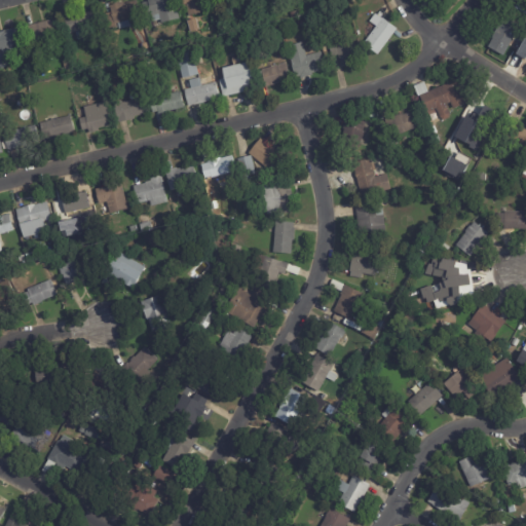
[(162,21),(146,25),(142,4),(148,2),(147,0),(175,0),(179,16),(162,21)]
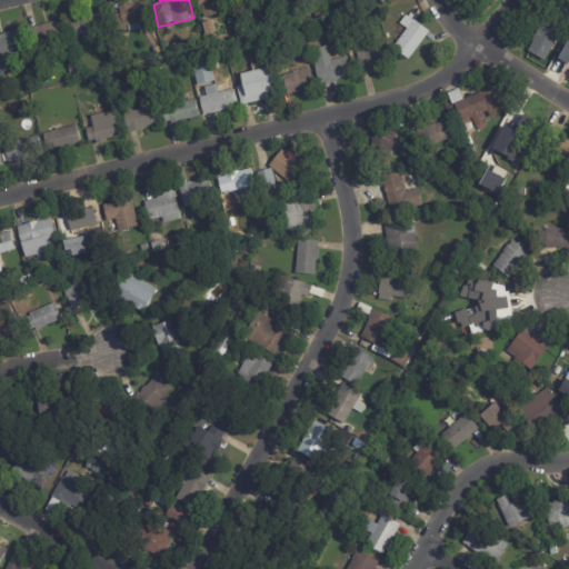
[(231,0),(219,3),(222,12),(203,19),(200,8),(197,9),(193,0),(231,0)]
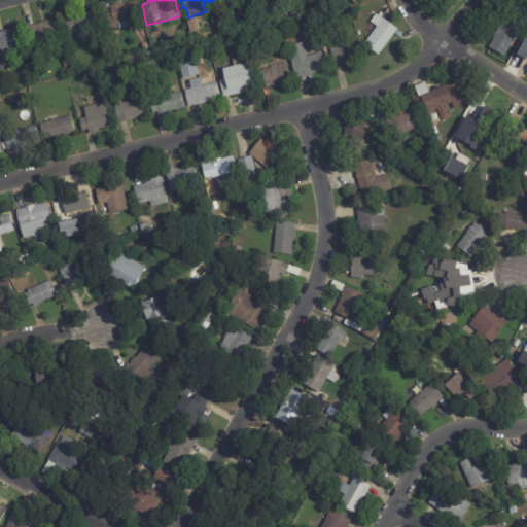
[(526,0),(526,15),(515,8),(519,0),(526,0)]
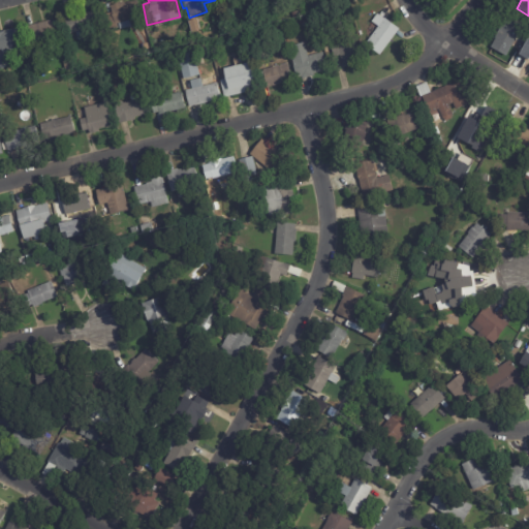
[(106,14),(112,12),(110,6),(122,3),(123,4),(136,1),(141,18),(133,20),(134,26),(119,30),(117,24),(116,24),(117,29),(109,30),(104,14),(106,14)]
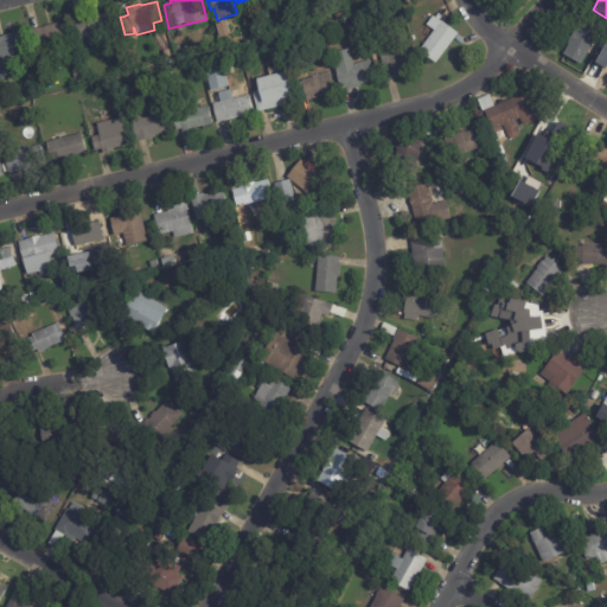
[(76,21),(109,11),(115,30),(94,37),(96,45),(88,48),(84,38),(77,40),(72,21),(76,21)]
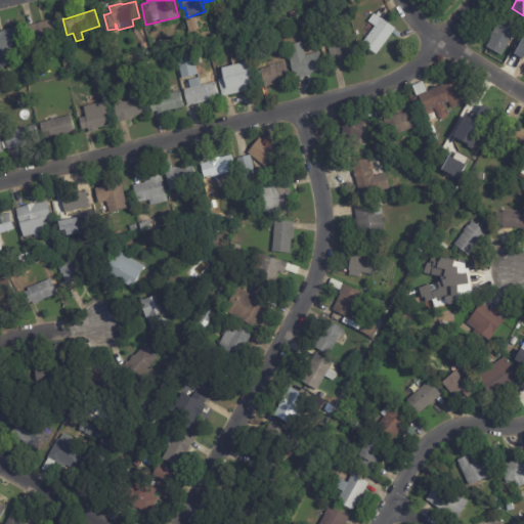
[(375,15),(394,29),(377,55),(361,45),(374,27),(367,23),(373,14),(375,15)]
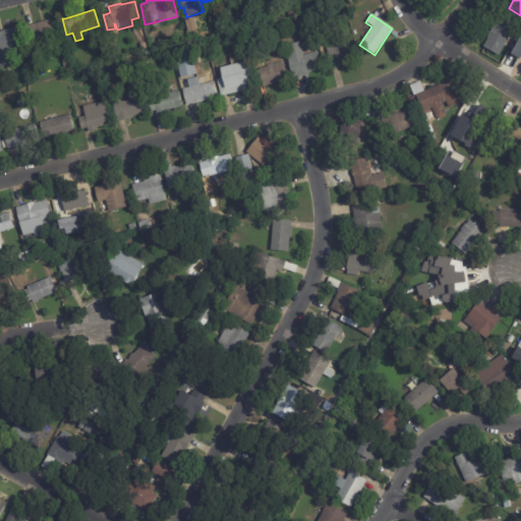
[(494,25),(498,17),(515,25),(500,55),(483,47),(488,38),(487,38),(494,25)]
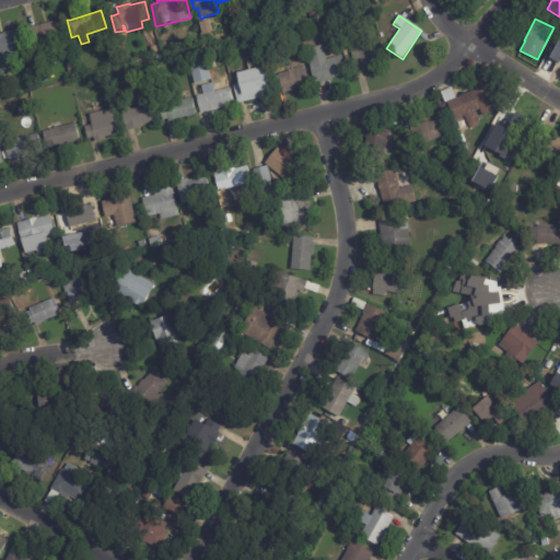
[(51,44),(30,49),(25,28),(60,20),(65,39),(51,44)]
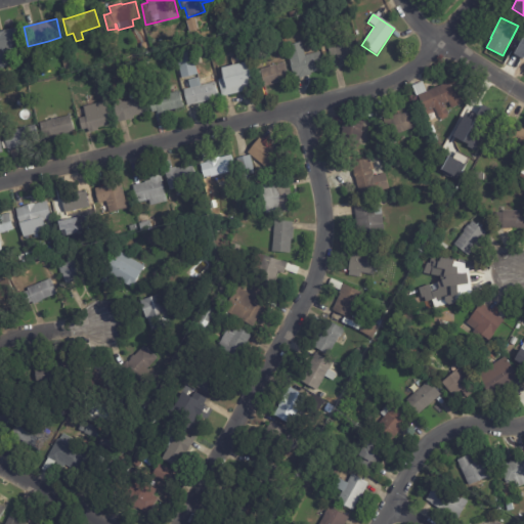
[(223,20),(224,27),(215,29),(214,23),(223,20)]
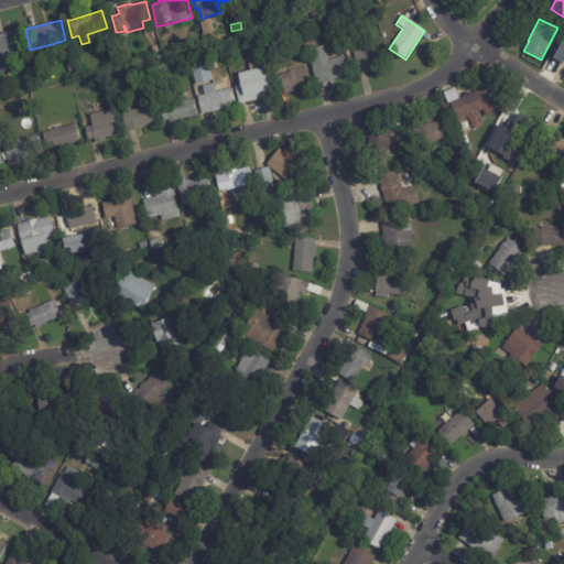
[(0,58),(1,58),(0,53),(0,34),(21,29),(26,46),(10,51),(12,58),(4,61),(9,68),(0,74),(0,58)]
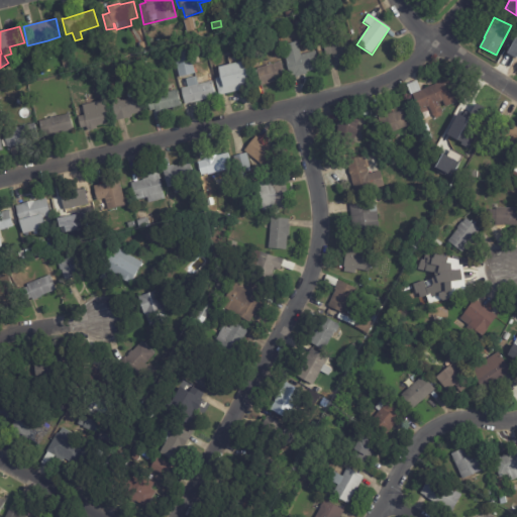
[(237,32),(238,40),(232,41),(230,33),(237,32)]
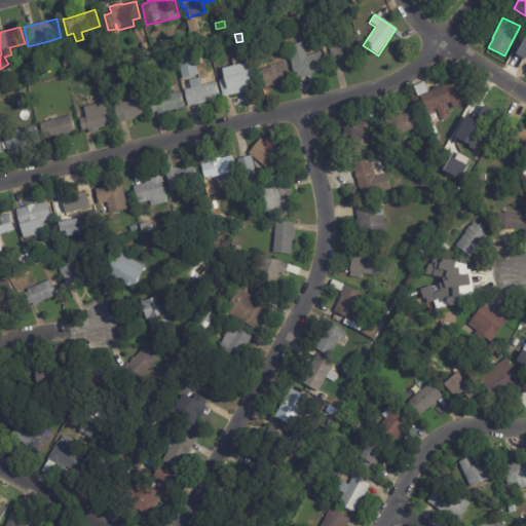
[(234,36),(236,44),(228,46),(226,37),(234,36)]
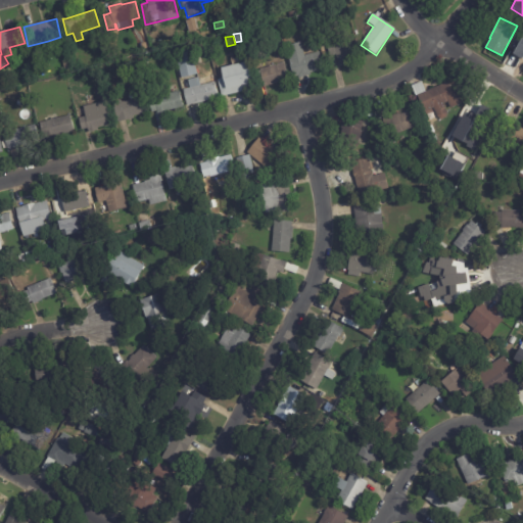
[(244,40),(256,38),(259,54),(248,57),(244,40)]
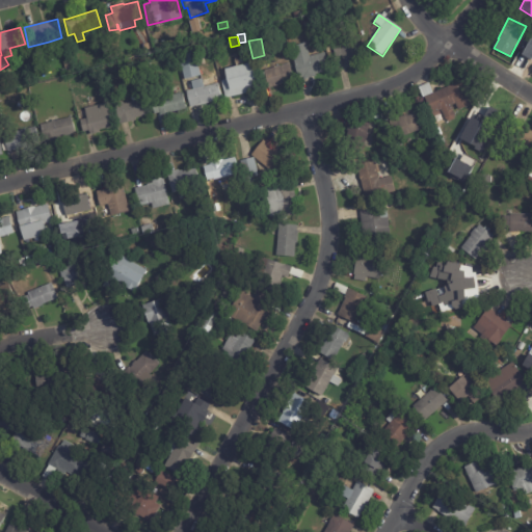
[(345,69),(344,70),(342,58),(335,59),(331,46),(357,42),(362,65),(345,69)]
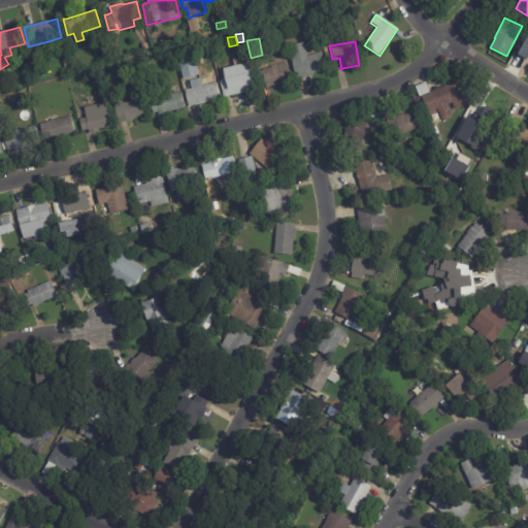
[(220,99),(188,107),(184,91),(191,89),(189,81),(186,83),(185,78),(182,79),(175,55),(192,51),(198,75),(189,77),(190,80),(199,78),(201,87),(215,83),(220,99)]
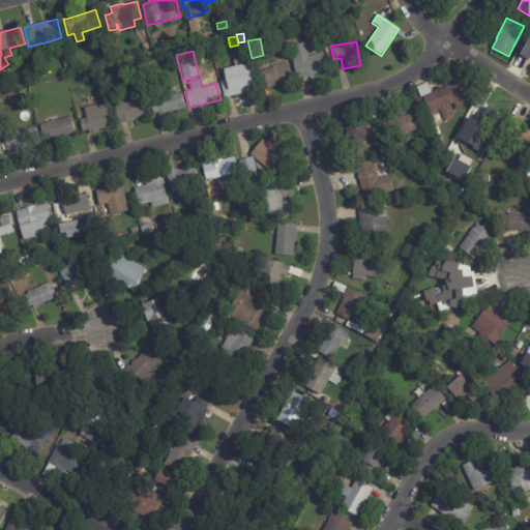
[(305,79),(302,79),(301,78),(295,79),(291,61),(294,60),(293,59),(299,58),(299,59),(323,53),(327,70),(313,75),(314,77),(305,79)]
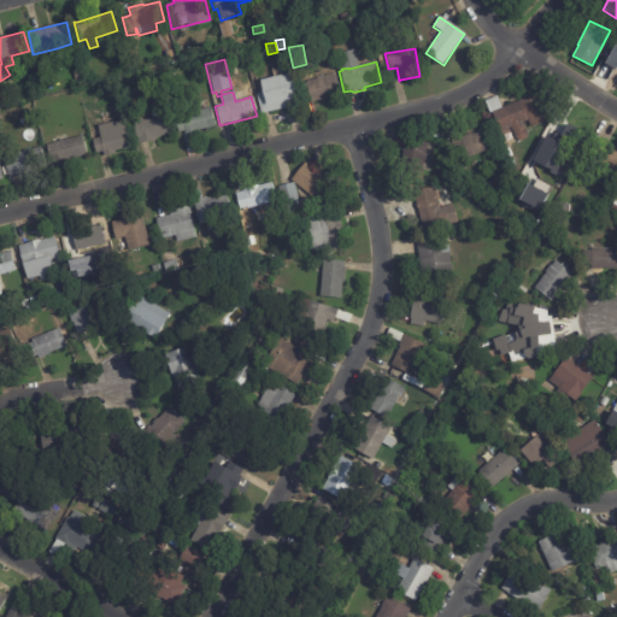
[(80,71),(83,83),(75,86),(72,74),(80,71)]
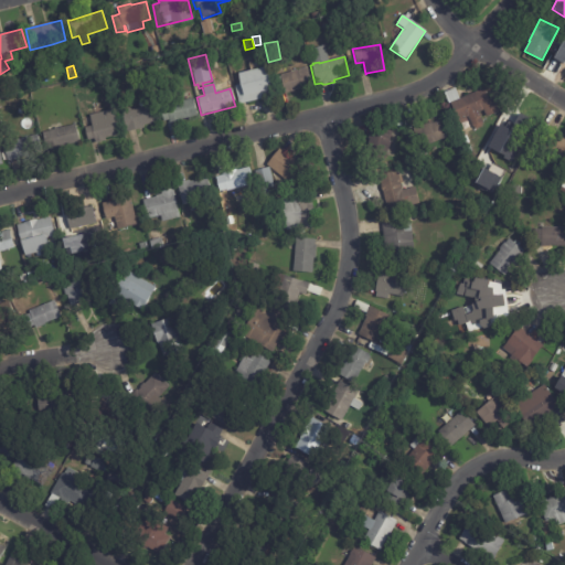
[(258,100),(238,105),(234,87),(238,86),(236,75),(264,67),(270,96),(258,100)]
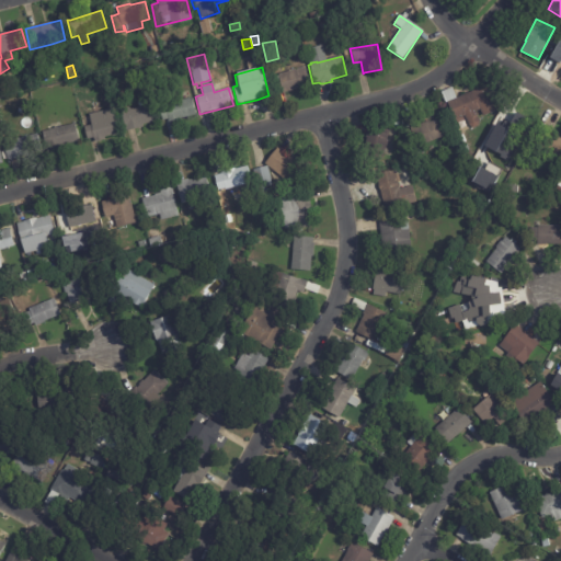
[(286,92),(282,93),(281,90),(274,91),(271,78),(278,77),(277,75),(304,68),(308,88),(286,92)]
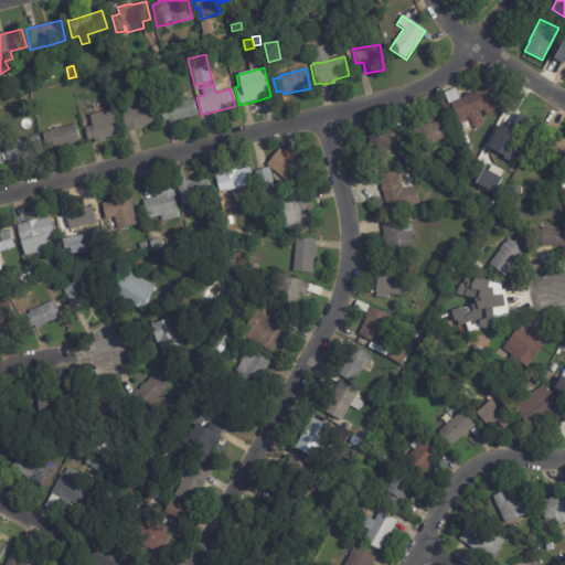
[(444,93),(455,88),(459,99),(490,87),(500,112),(486,118),(483,110),(479,113),(484,127),(473,131),(469,121),(459,125),(450,104),(448,104),(444,93)]
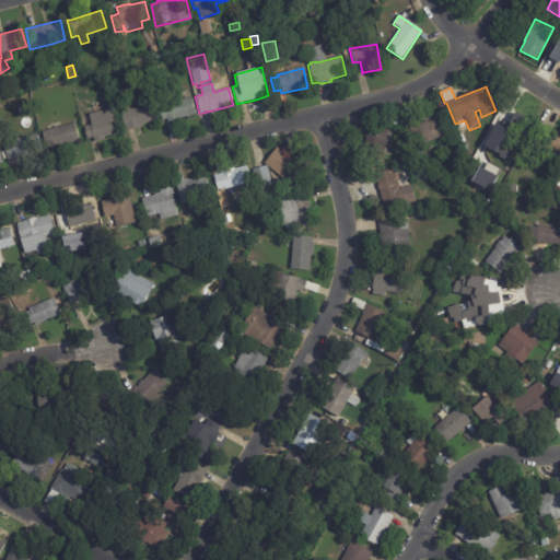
[(517,95),(522,97),(515,111),(505,106),(512,92),(517,95)]
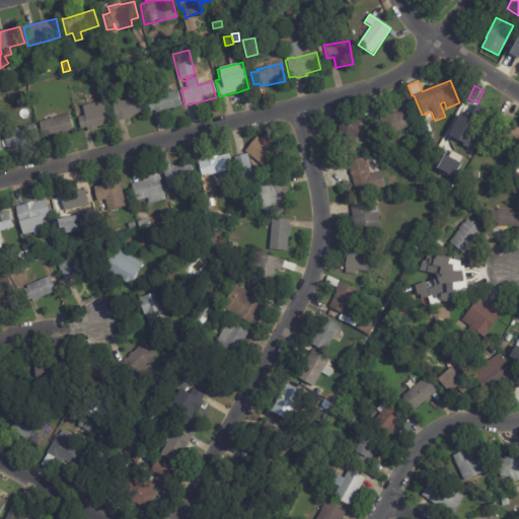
[(161,113),(156,114),(155,110),(149,113),(146,97),(177,90),(180,106),(165,110),(165,112),(161,113)]
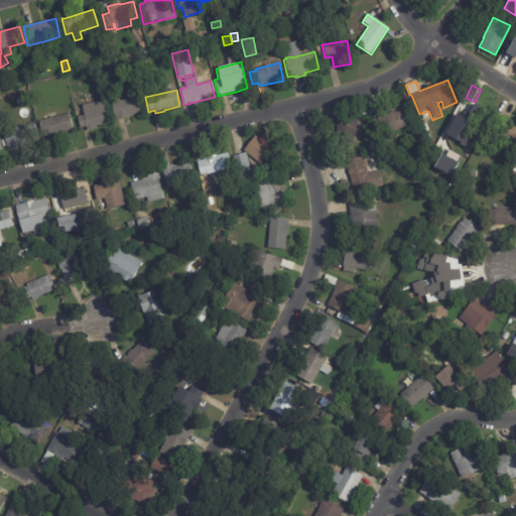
[(129,117),(115,121),(109,101),(117,99),(117,102),(139,96),(144,111),(130,115),(131,117),(129,117)]
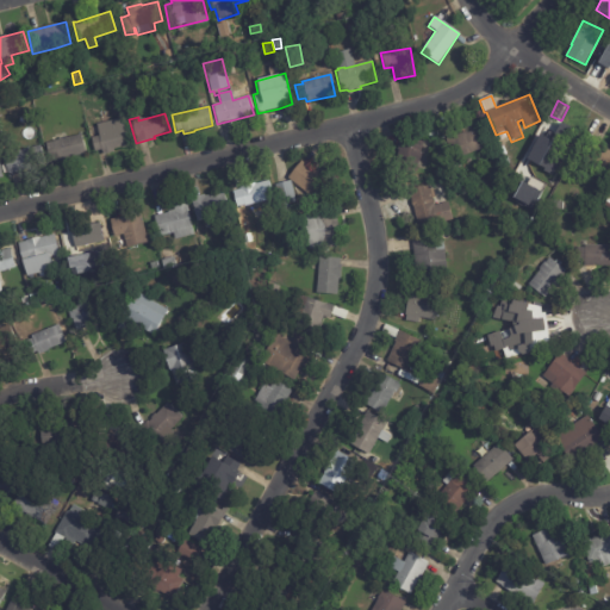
[(111,154),(101,155),(100,151),(93,153),(91,138),(98,137),(95,124),(124,118),(129,147),(113,149),(113,153),(111,154)]
